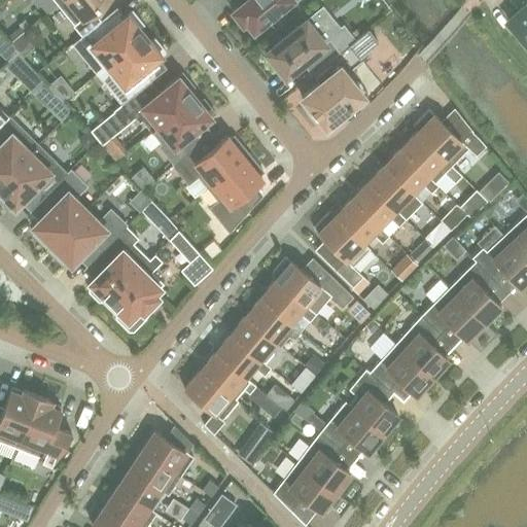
[(61,0),(58,3),(74,24),(73,25),(81,35),(97,23),(101,20),(93,9),(103,0),(61,0)]
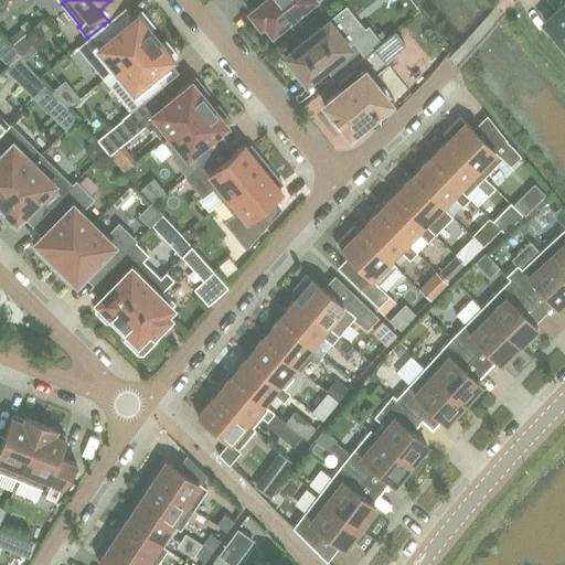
[(262,0),(248,11),(260,25),(263,22),(272,32),(295,13),(297,17),(310,4),(308,2),(310,0),(262,0)]
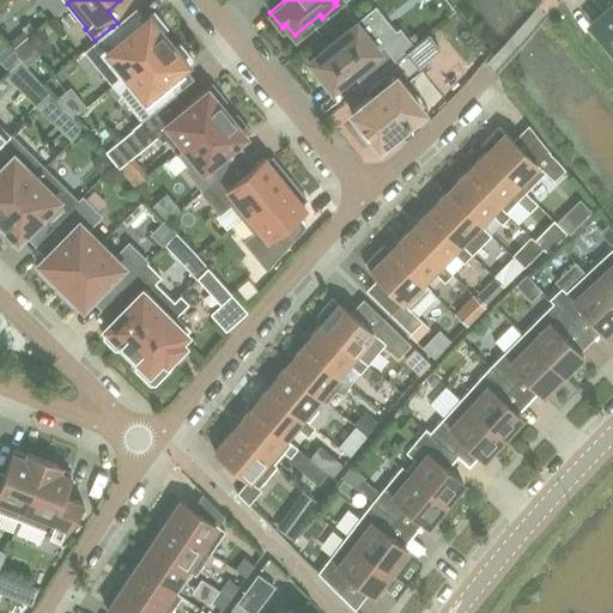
[(612,48),(612,5),(592,23),(612,48)]
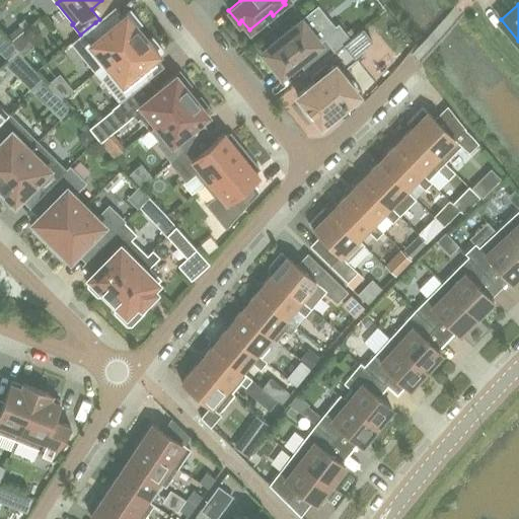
[(315,6),(300,18),(302,20),(301,20),(318,42),(323,38),(335,51),(343,44),(348,40),(336,24),(332,26),(331,26),(315,6)]
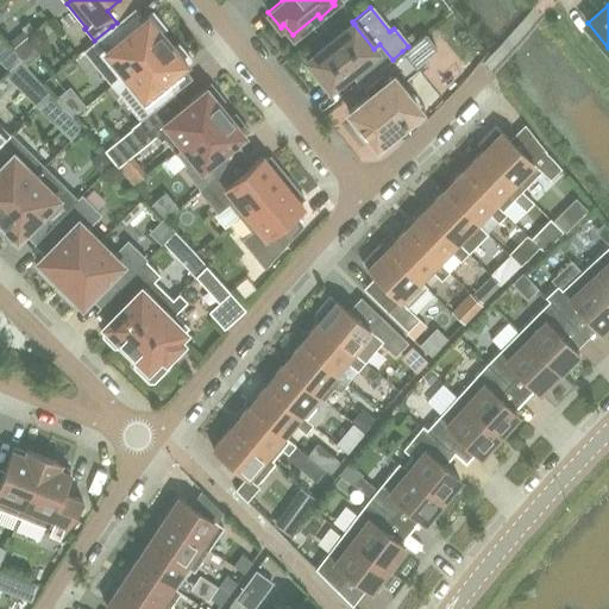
[(106,64),(118,79),(167,39),(161,32),(165,29),(151,12),(121,37),(112,26),(94,41),(83,50),(100,70),(106,64)]
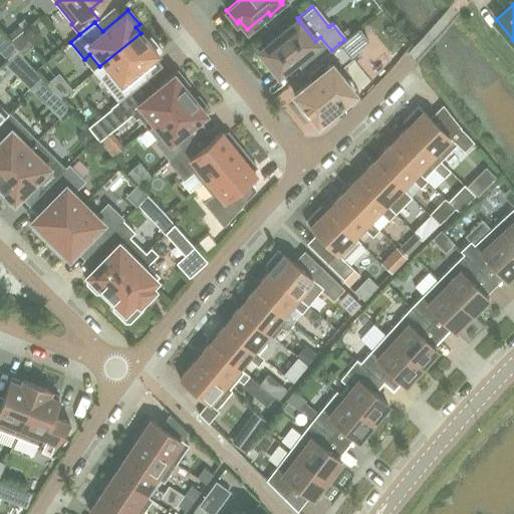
[(260,48),(258,50),(260,52),(276,72),(277,74),(279,72),(294,60),(297,57),(307,69),(320,58),(331,50),(320,37),(315,41),(298,20),(299,20),(297,18),(295,20),(260,48)]
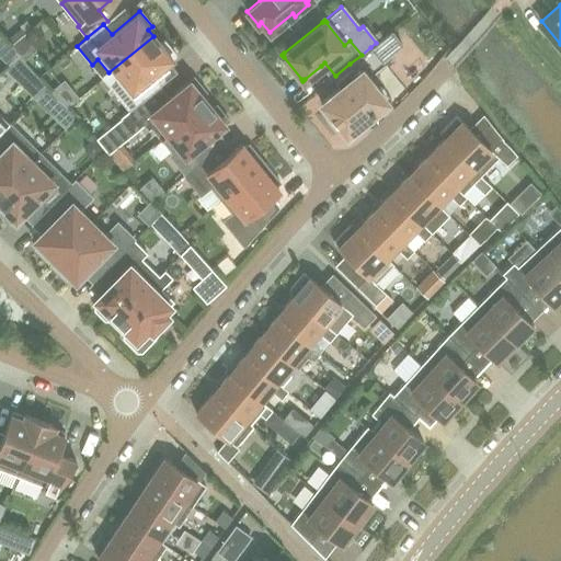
[(376,43),(370,47),(381,60),(402,44),(390,31),(376,43)]
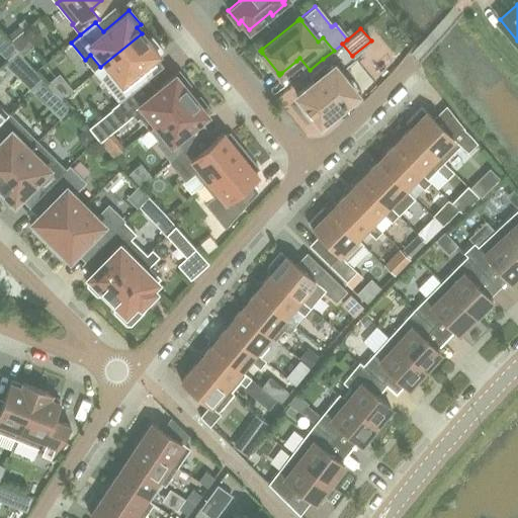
[(142,33),(100,67),(94,72),(119,102),(145,81),(137,72),(162,51),(151,36),(147,40),(142,33)]
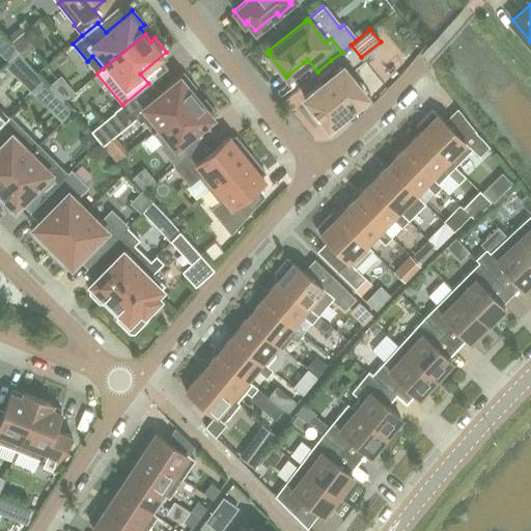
[(337,68),(333,64),(317,77),(320,82),(303,96),(310,106),(309,106),(318,117),(319,117),(327,126),(364,94),(340,65),(337,68)]
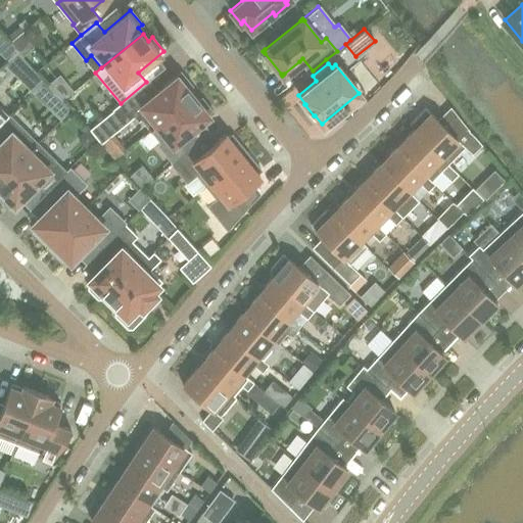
[(149,130),(193,94),(188,89),(192,86),(180,70),(130,112),(138,122),(140,120),(149,130)]
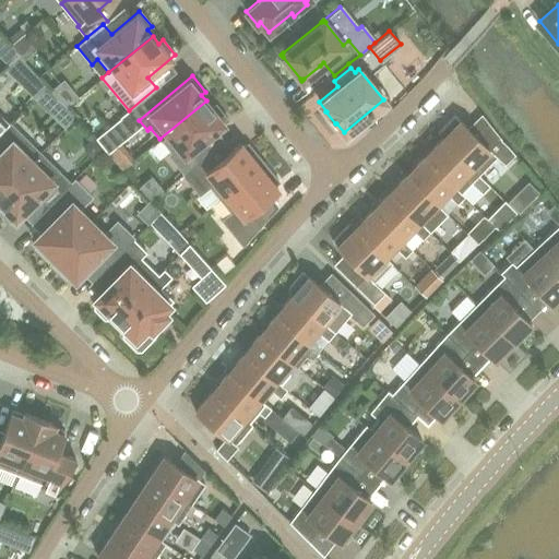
[(45,109),(56,97),(47,87),(35,99),(45,109)]
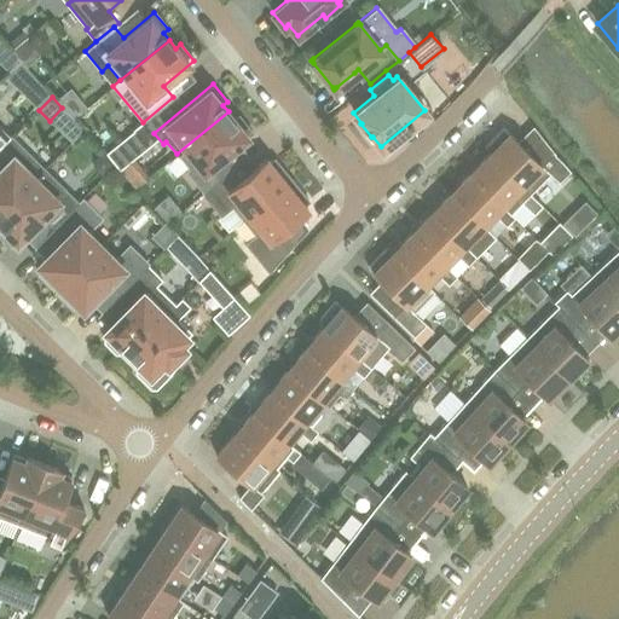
[(229,111),(177,154),(187,168),(185,171),(203,192),(226,173),(232,169),(223,157),(253,132),(238,115),(233,119),(229,111)]
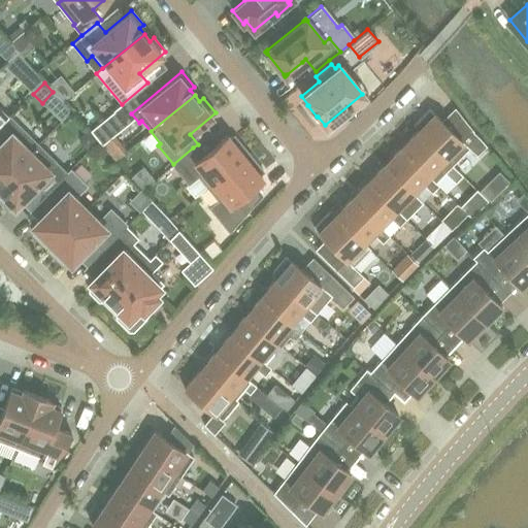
[(0,124),(8,116),(0,107),(0,124)]
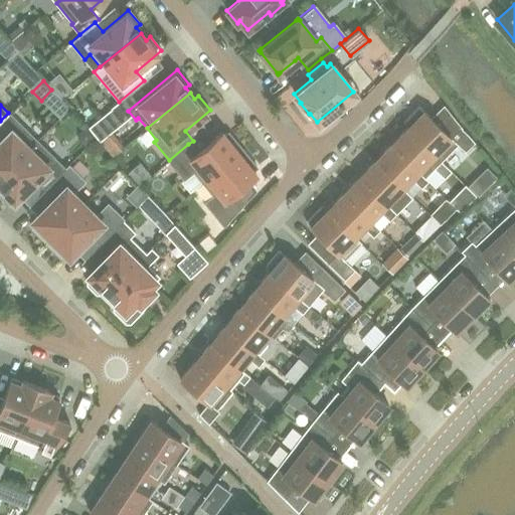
[(407,126),(406,127),(441,160),(457,143),(464,151),(474,141),(468,134),(460,126),(450,136),(422,110),(418,106),(402,122),(407,126)]
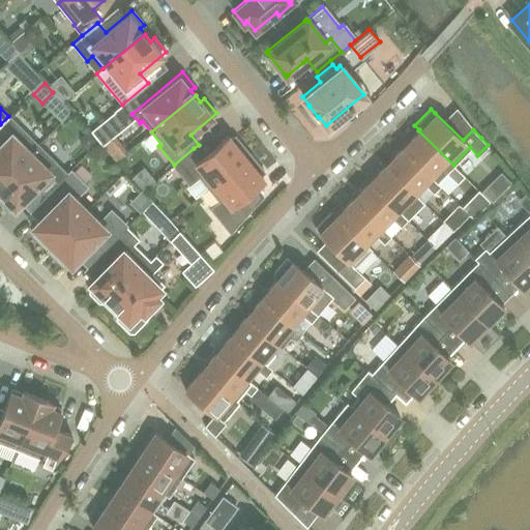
[(114,111),(90,130),(102,145),(126,125),(114,111)]
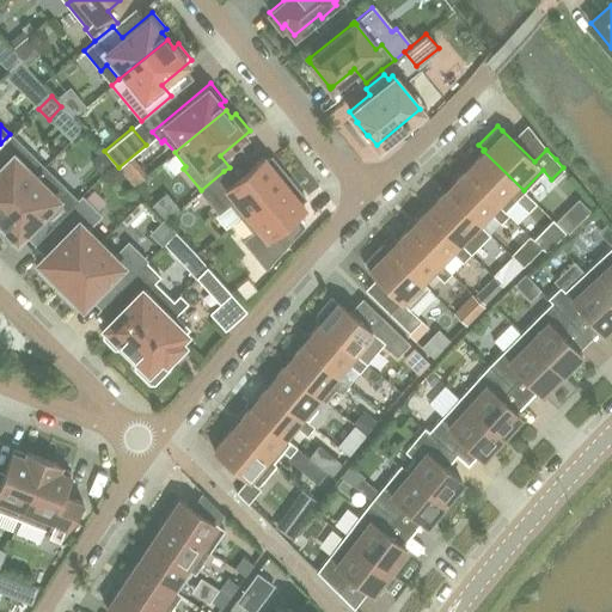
[(0,210),(43,167),(10,134),(0,144),(0,210)]
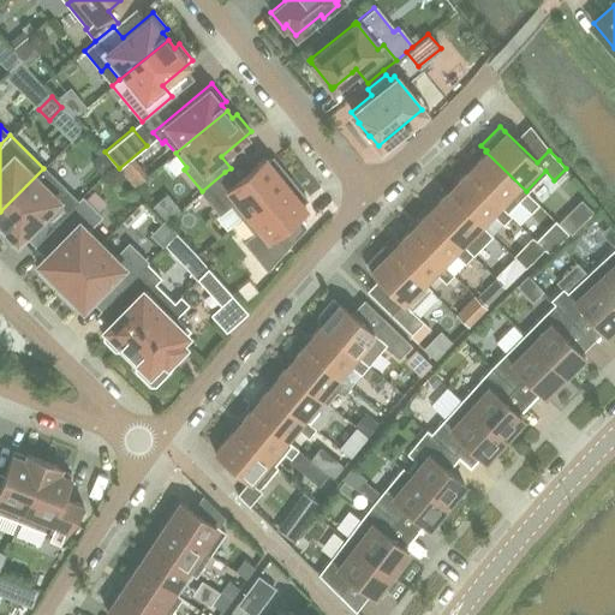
[(431,135),(417,147),(428,159),(442,147),(431,135)]
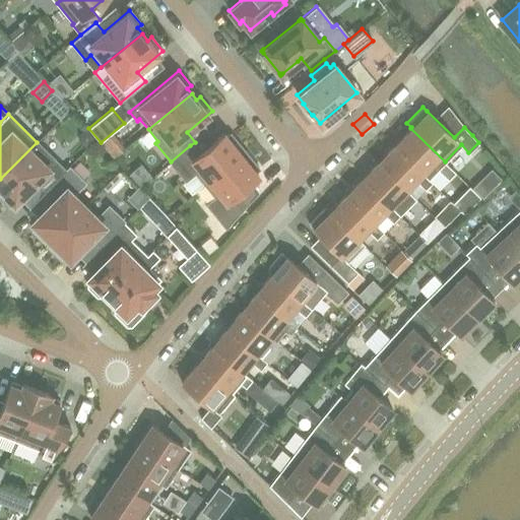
[(455,172),(445,161),(410,128),(394,144),(429,178),(438,169),(448,179),(455,172)]
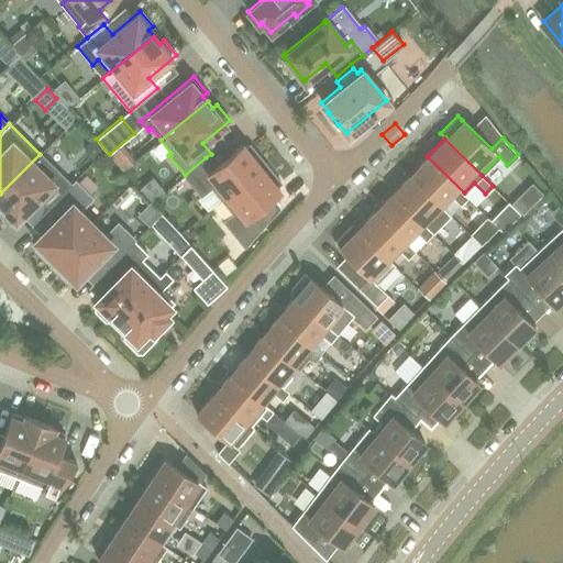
[(221,199),(265,163),(250,144),(245,147),(242,143),(214,166),(206,157),(185,175),(201,195),(211,187),(221,199)]
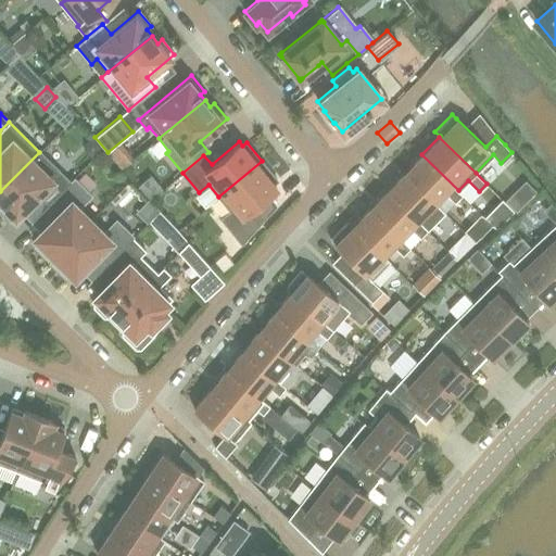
[(48,203),(70,181),(39,152),(0,191),(0,211),(9,219),(12,216),(14,218),(38,194),(47,203),(48,203)]
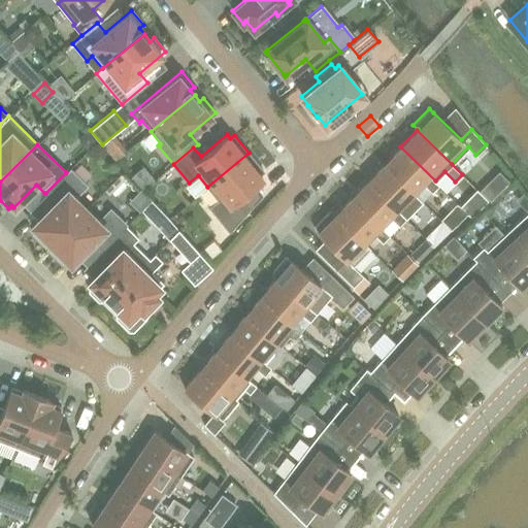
[(384,163),(411,191),(421,182),(431,192),(438,184),(435,180),(400,146),(384,163)]
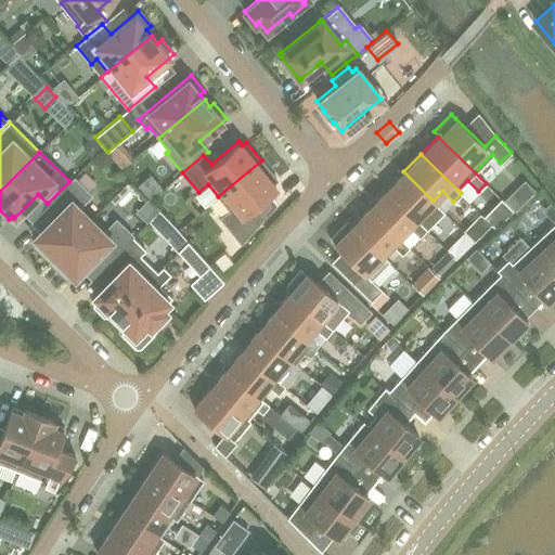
[(261,160),(218,196),(230,210),(220,218),(241,243),(260,221),(250,209),(276,188),(273,183),(276,180),(261,160)]
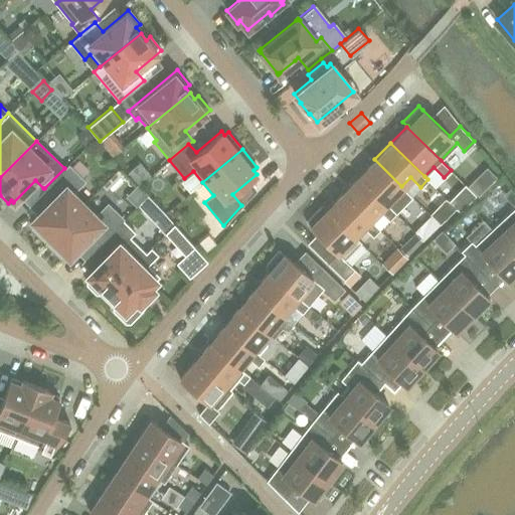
[(401,186),(374,159),(358,176),(385,202),(394,193),(404,203),(411,196),(401,186)]
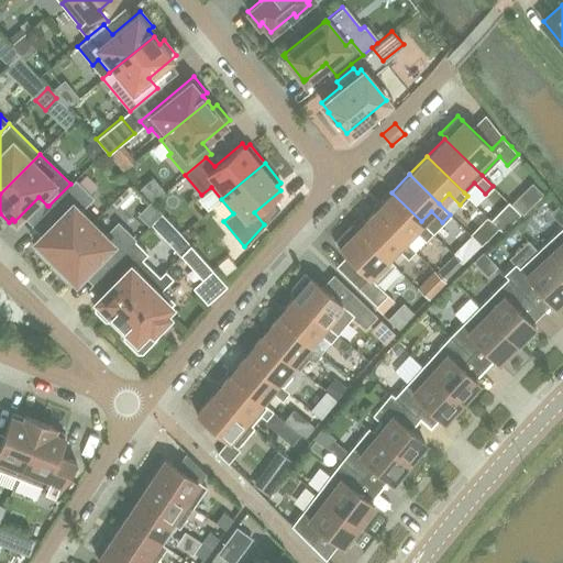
[(74,179),(70,184),(48,206),(58,216),(34,240),(40,245),(35,250),(48,262),(52,257),(54,261),(91,222),(78,209),(91,197),(74,179)]
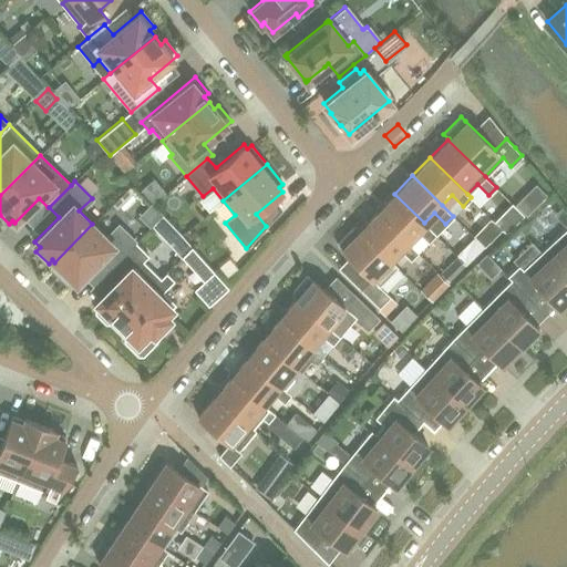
[(435,234),(424,223),(394,194),(377,212),(406,240),(416,232),(428,241),(435,234)]
